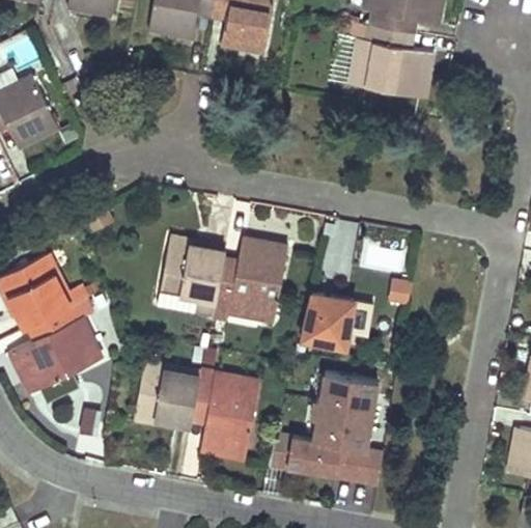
[(67,0),(66,9),(111,19),(114,0),(67,0)]
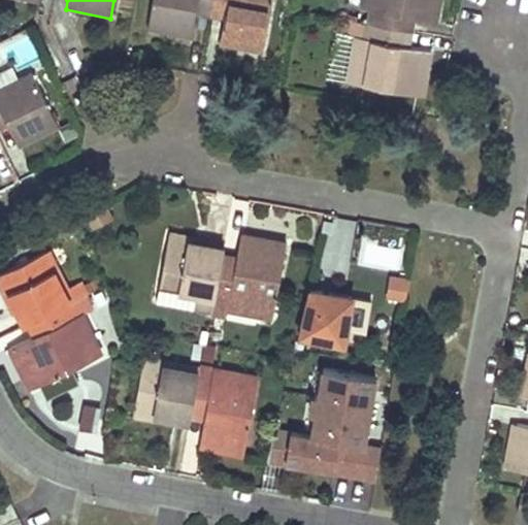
[(153,0),(153,2),(147,32),(190,40),(192,40),(196,17),(209,19),(212,0),(153,0)]
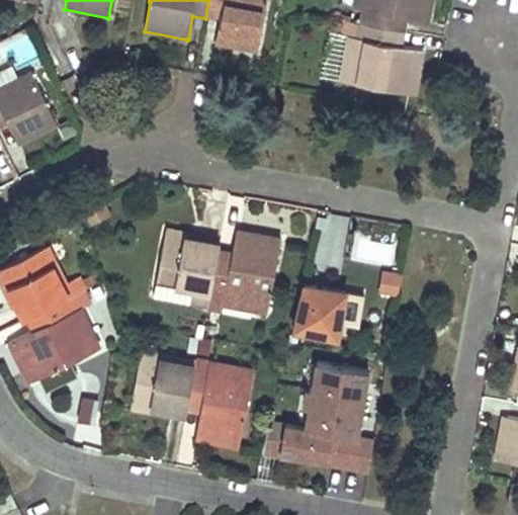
[(213,44),(259,52),(264,23),(268,0),(208,0),(205,18),(218,21),(213,44)]
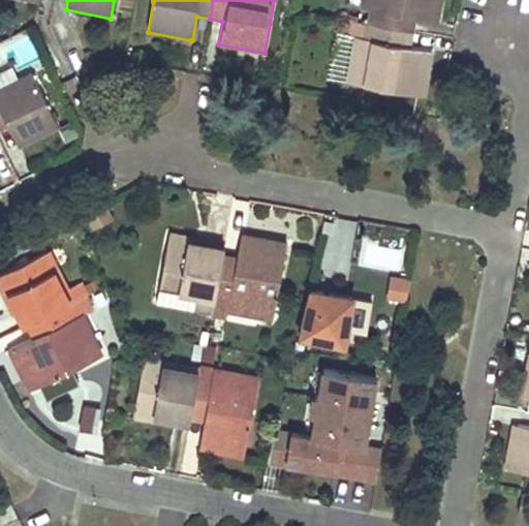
[(369,10),(366,25),(391,29),(414,33),(416,19),(439,23),(442,0),(360,0),(359,9),(369,10)]
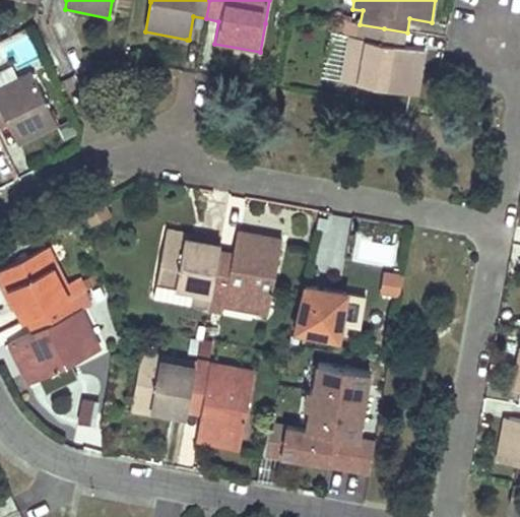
[(385,90),(417,95),(427,51),(404,47),(407,33),(384,28),(360,24),(350,22),(344,21),(341,36),(348,37),(339,82),(355,85),(373,88),(385,90)]
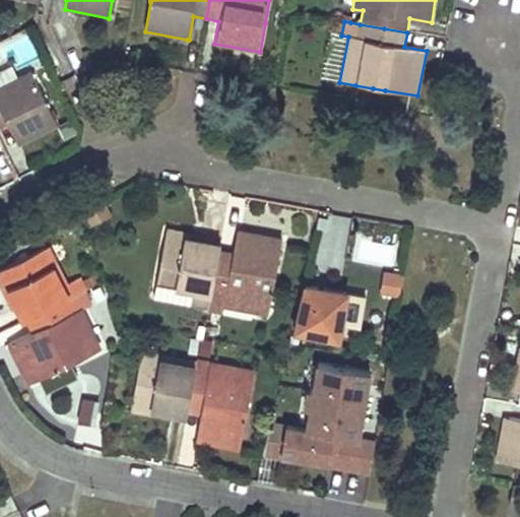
[(0,129),(8,125),(18,147),(59,128),(46,101),(31,71),(0,86),(0,129)]
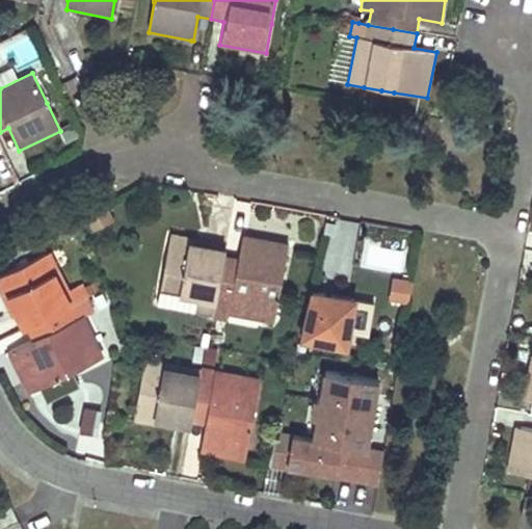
[(0,178),(3,188),(17,185),(9,160),(0,162),(0,178)]
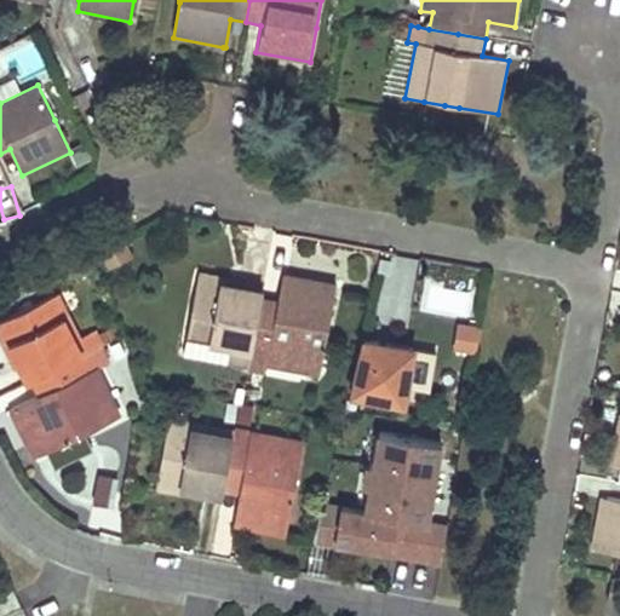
[(109,270),(132,259),(122,236),(98,248),(109,270)]
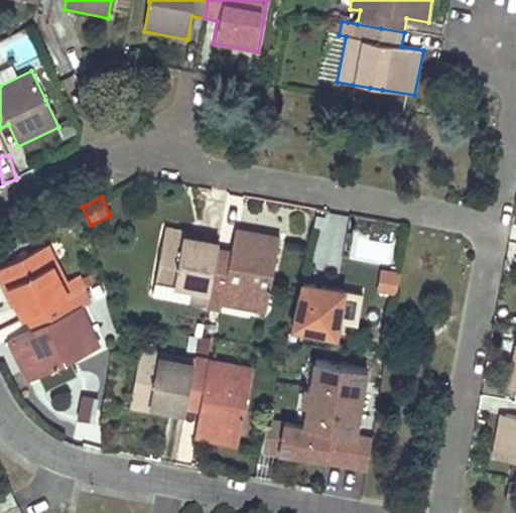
[(158,262),(155,281),(173,284),(172,288),(191,291),(210,295),(214,271),(215,268),(218,248),(219,241),(205,239),(201,238),(183,235),(184,231),(165,228),(158,262)]
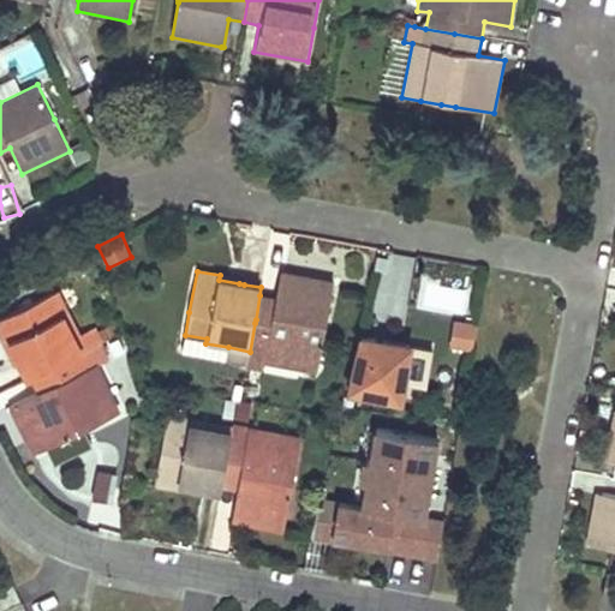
[(263,365),(316,375),(326,327),(334,282),(286,273),(280,273),(275,299),(260,295),(256,319),(255,323),(250,352),(248,367),(246,371),(262,373),(263,365)]
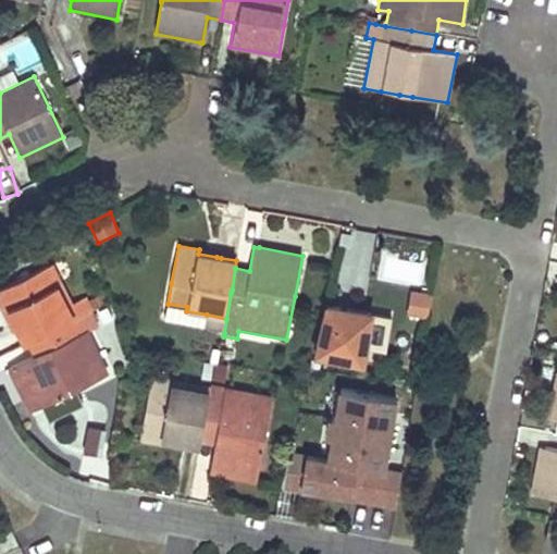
[(53,263),(45,268),(72,322),(81,318),(53,263)]
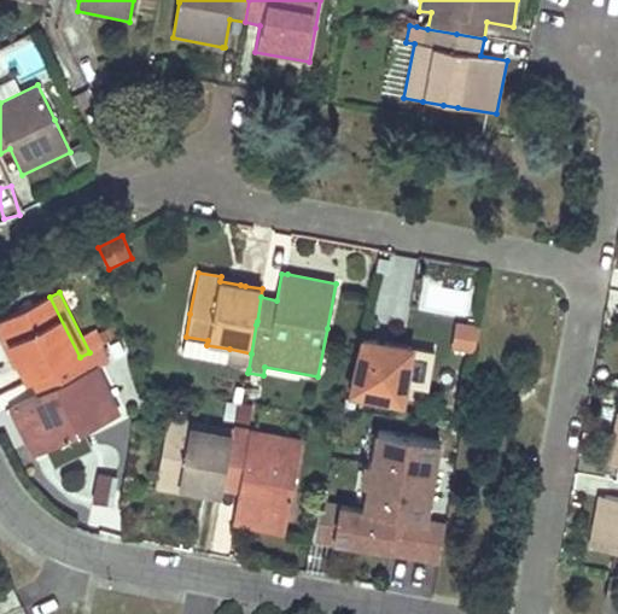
[(23,366),(30,381),(42,375),(80,357),(50,297),(1,322),(23,366)]
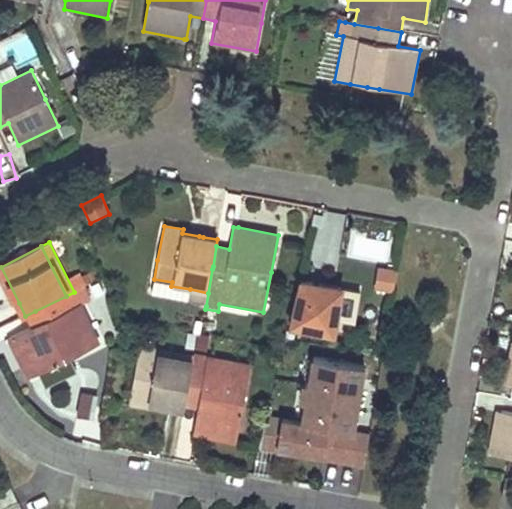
[(1,267),(0,266),(0,281),(12,307),(19,303),(1,267)]
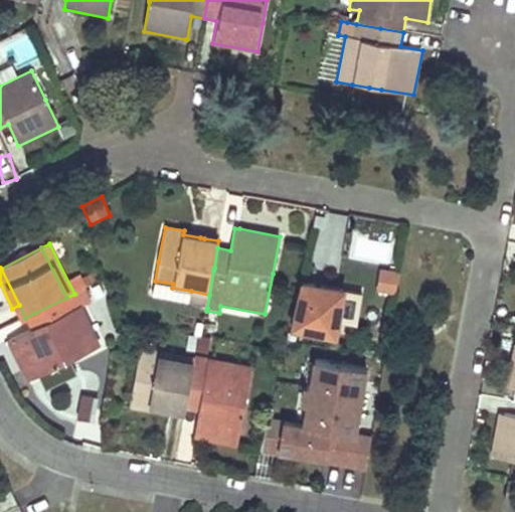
[(384,270),(381,291),(396,294),(400,273),(384,270)]
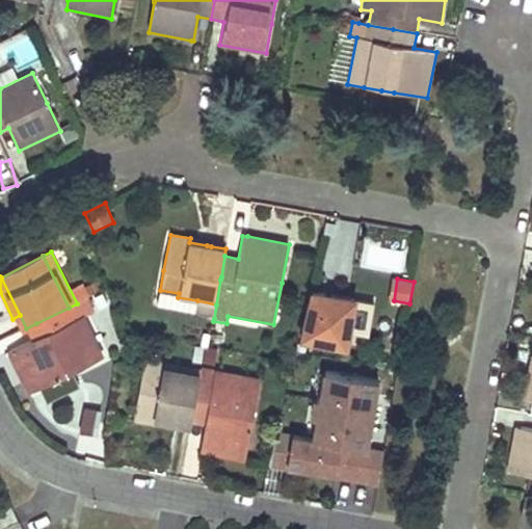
[(315,340),(346,345),(353,299),(312,293),(302,337),(315,340)]
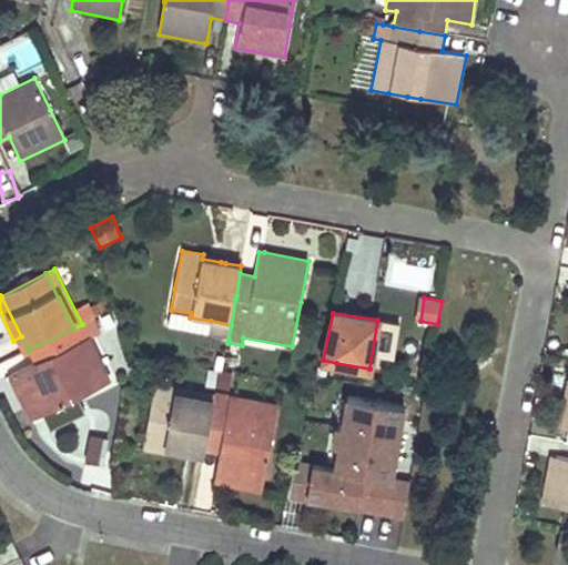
[(17,373),(39,417),(110,382),(88,339),(97,334),(89,321),(82,324),(73,329),(39,345),(46,359),(34,364),(17,373)]
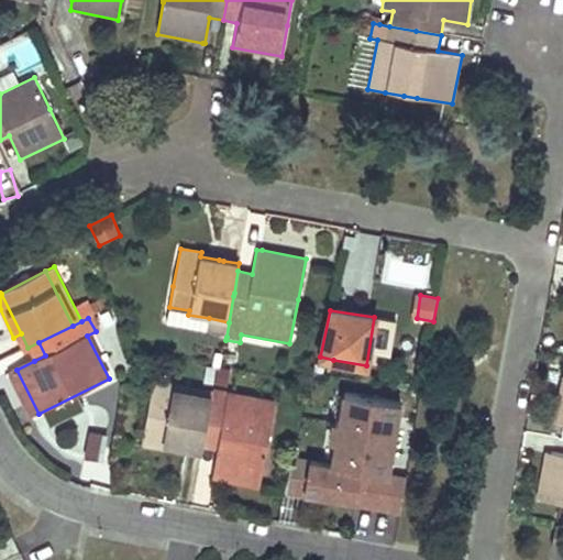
[(39,342),(28,348),(34,361),(45,355),(39,342)]
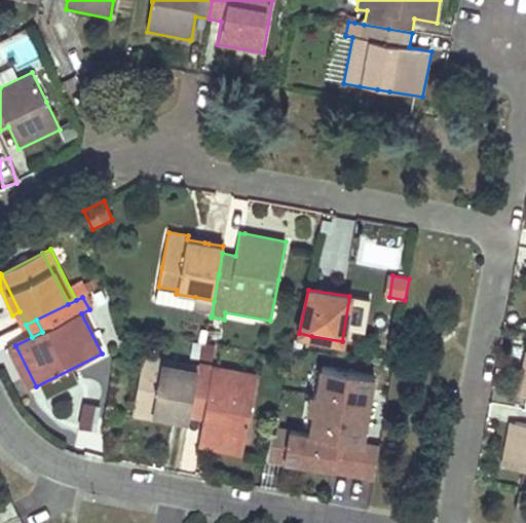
[(15,345),(9,348),(30,389),(36,386),(15,345)]
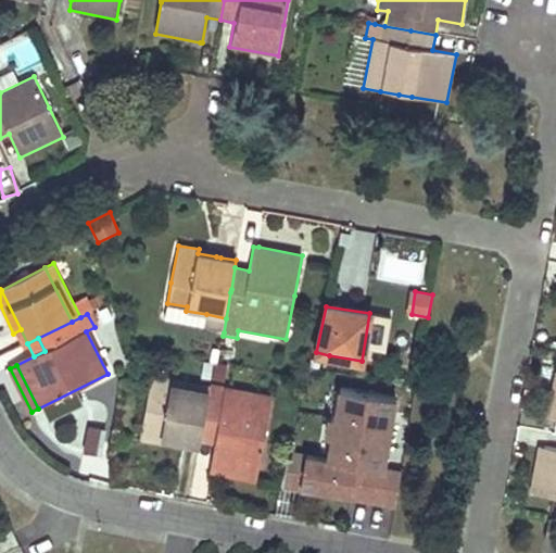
[(211,386),(152,376),(151,385),(210,394),(211,386)]
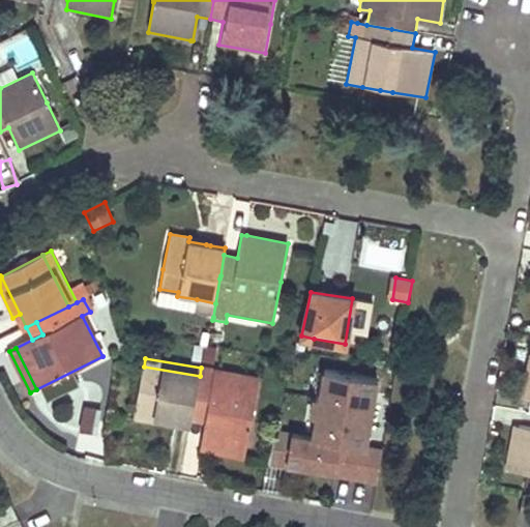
[(136,415),(176,422),(190,426),(192,423),(194,413),(200,376),(144,367),(136,415)]
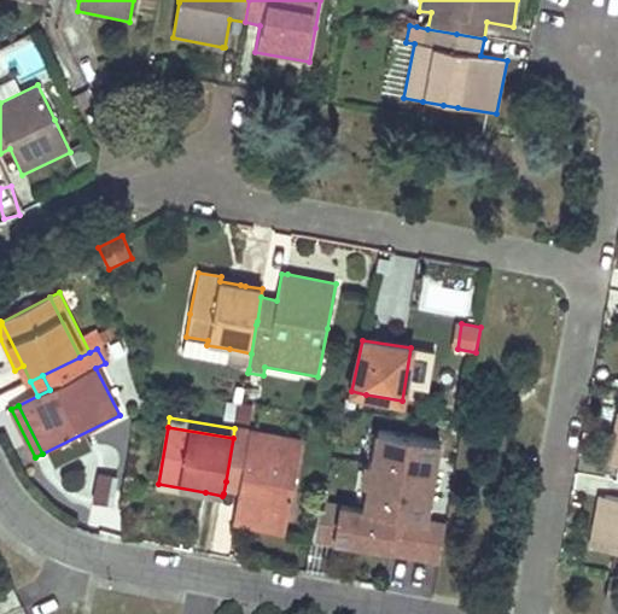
[(232,527),(285,537),(303,440),(251,431),(250,442),(233,438),(226,481),(240,484),(238,496),(232,527)]
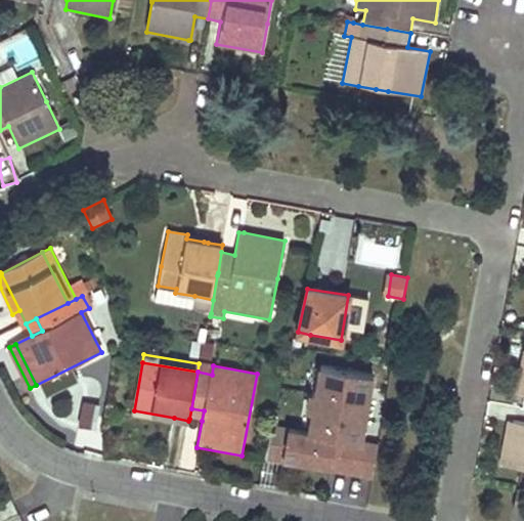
[(310,414),(306,432),(288,429),(272,426),(268,444),(265,462),(273,463),(282,465),(282,463),(307,467),(331,471),(331,473),(340,474),(355,477),(364,479),(368,479),(373,480),(379,446),(375,445),(370,444),(362,443),(362,440),(366,422),(372,393),(372,391),(375,377),(346,372),(317,366),(313,394),(307,394),(304,413),(310,414)]
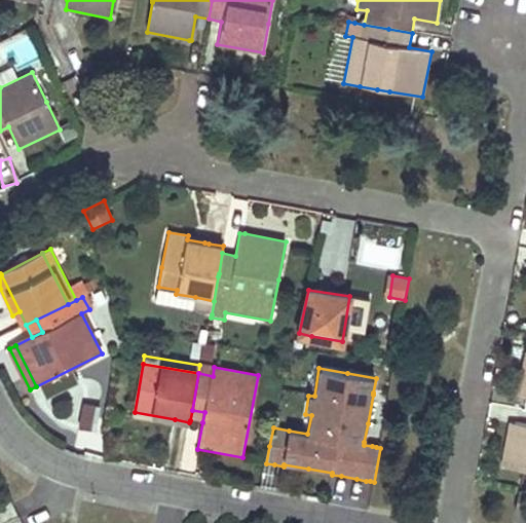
[(98,406),(84,404),(80,428),(94,431),(98,406)]
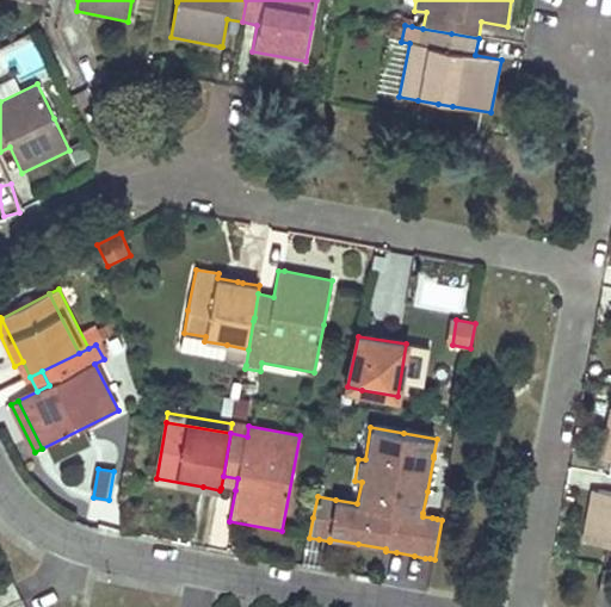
[(238,478),(223,476),(221,488),(235,490),(238,478)]
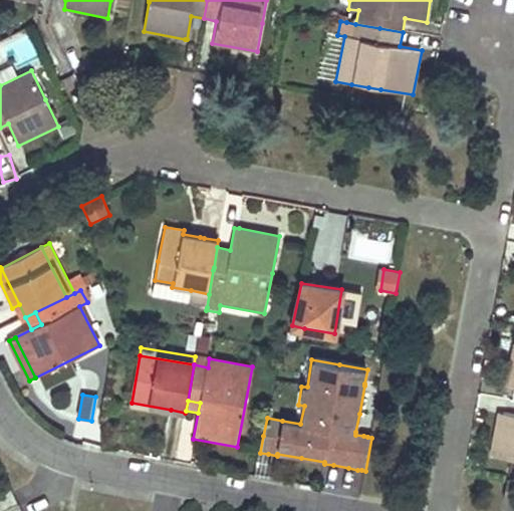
[(171,410),(132,403),(131,409),(170,416),(171,410)]
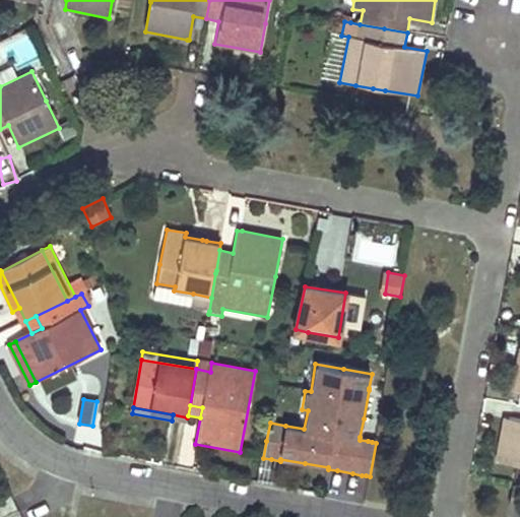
[(503,421),(496,462),(519,466),(519,422),(504,418),(503,421)]
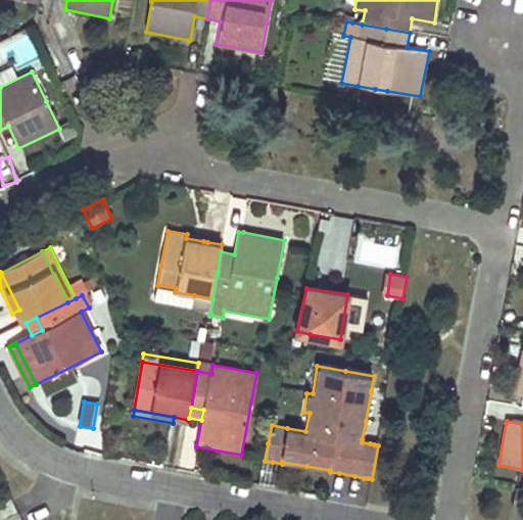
[(511,508),(522,510),(522,489),(515,488),(511,508)]
